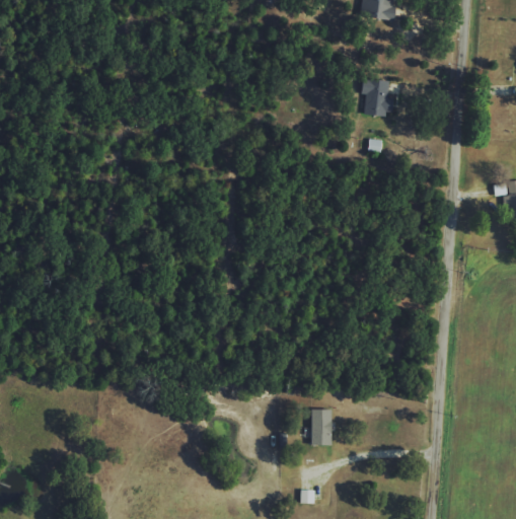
[(392,0),(361,0),(361,17),(392,19),(392,0)]
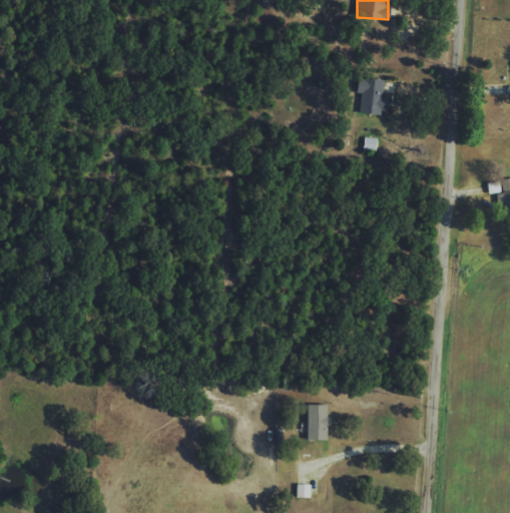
[(362,93),(360,112),(385,115),(387,96),(384,96),(386,80),(358,77),(356,92),(362,93)]
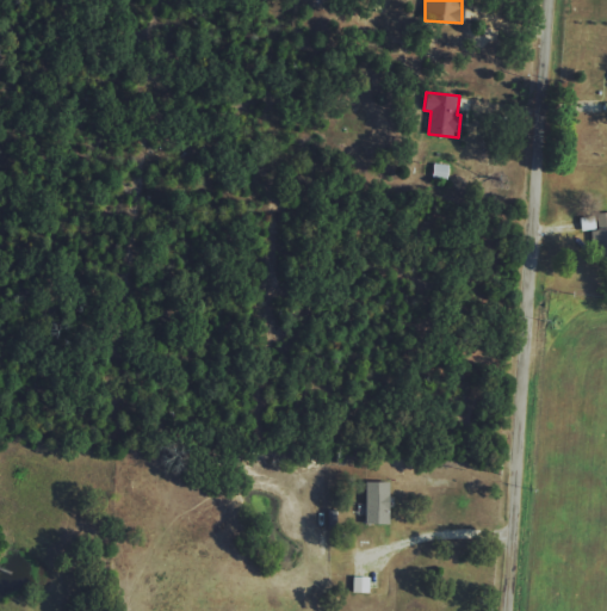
[(447,180),(450,165),(435,162),(433,177),(447,180)]
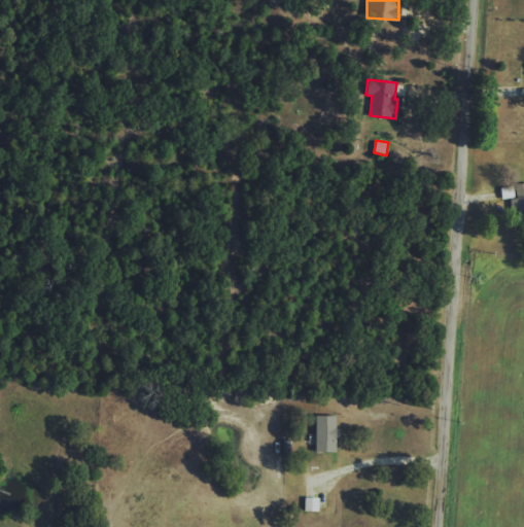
[(523,183),(507,185),(507,199),(514,198),(515,216),(523,215),(523,183)]
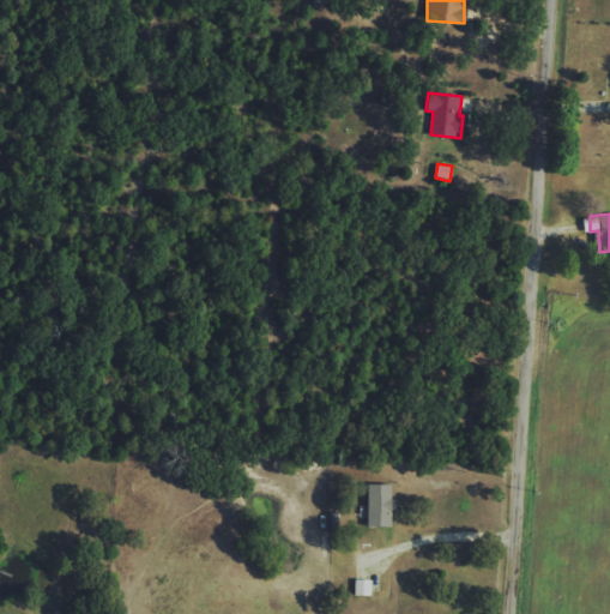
[(367,525),(391,527),(392,485),(368,483),(367,525)]
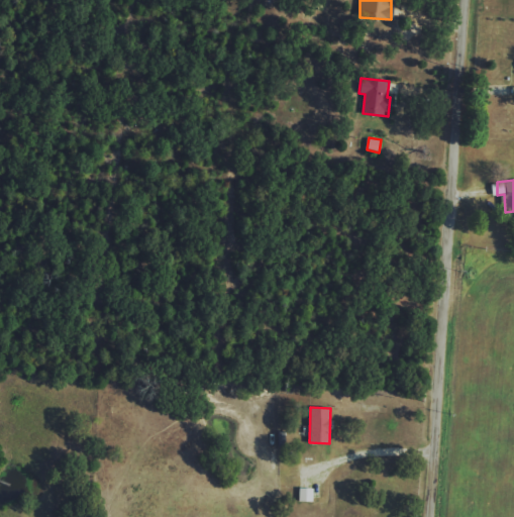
[(314,502),(313,488),(299,489),(300,502),(314,502)]
